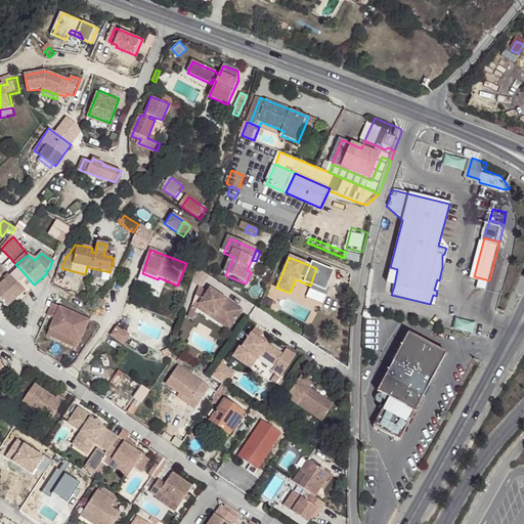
[(26,292),(34,285),(19,268),(15,264),(10,258),(3,264),(6,270),(11,275),(26,292)]
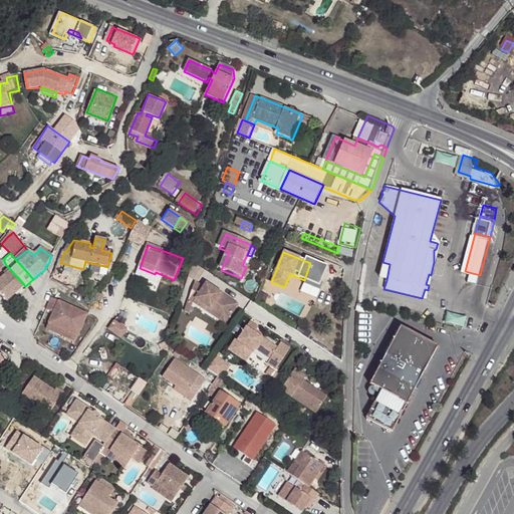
[(251,256),(247,255),(242,265),(246,267),(251,256)]
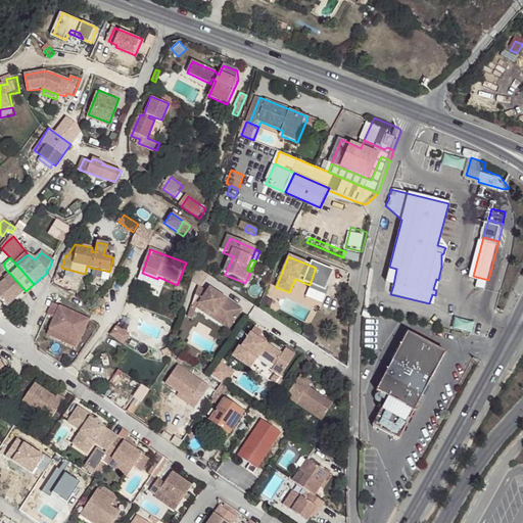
[(0,298),(7,306),(26,291),(11,275),(6,270),(3,264),(2,262),(0,263),(0,298)]
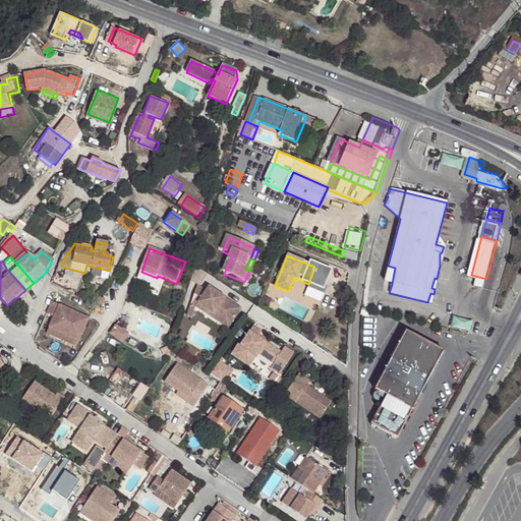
[(316,265),(314,267),(308,284),(315,287),(313,291),(331,297),(333,291),(331,290),(338,273),(316,265)]
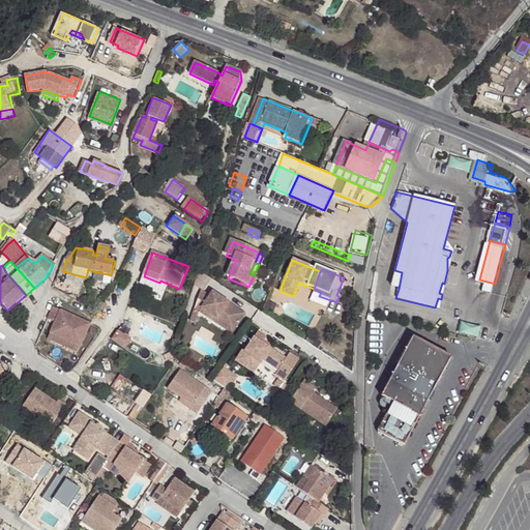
[(390,287),(399,289),(402,272),(394,270),(390,287)]
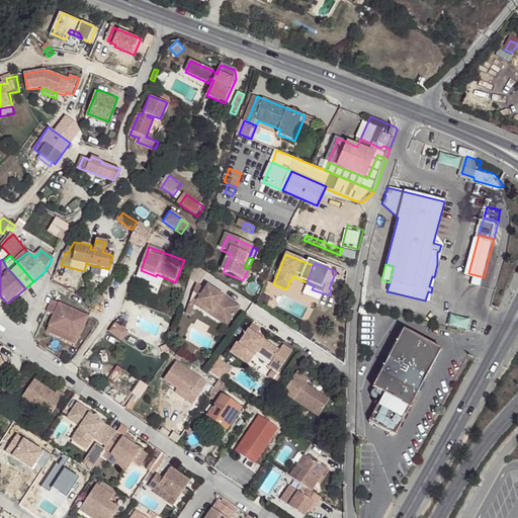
[(101,267),(90,265),(89,272),(99,275),(101,267)]
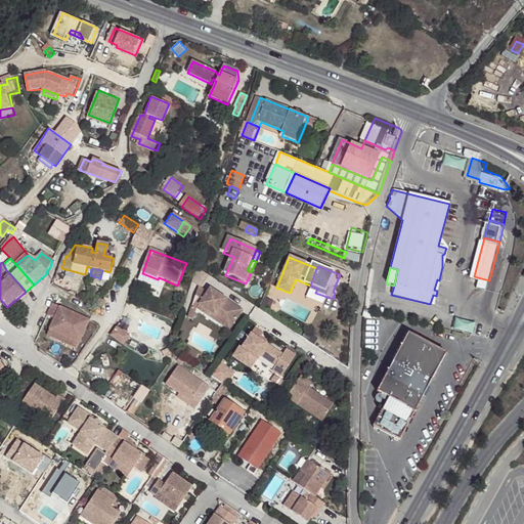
[(251,272),(246,284),(251,287),(256,274),(251,272)]
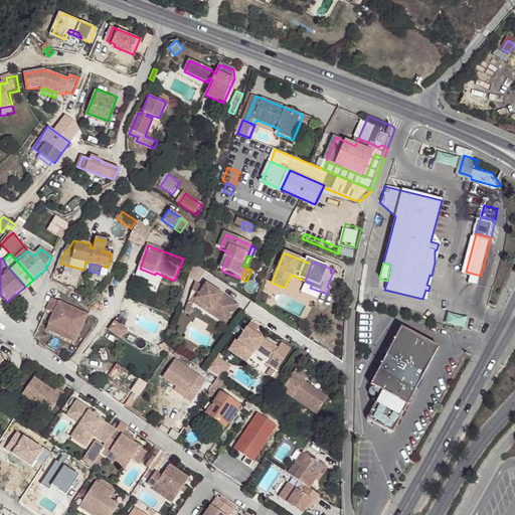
[(154,279),(155,275),(140,269),(138,273),(154,279)]
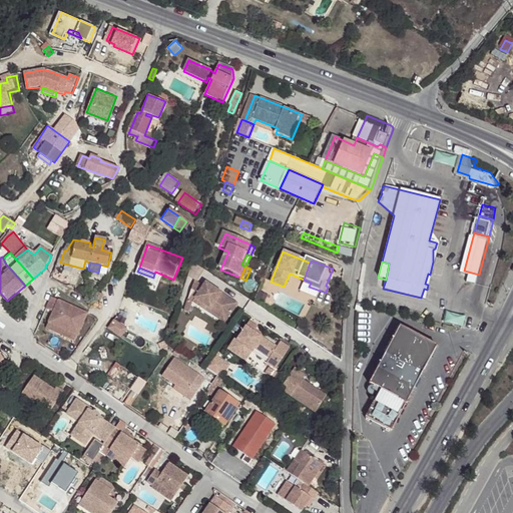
[(211,308),(226,319),(236,305),(204,283),(201,287),(193,281),(187,299),(191,302),(192,303),(194,300),(210,310),(211,308)]
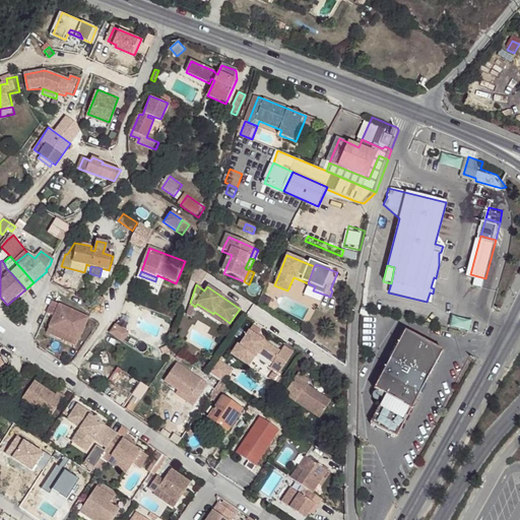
[(57,304),(51,316),(58,319),(64,307),(57,304)]
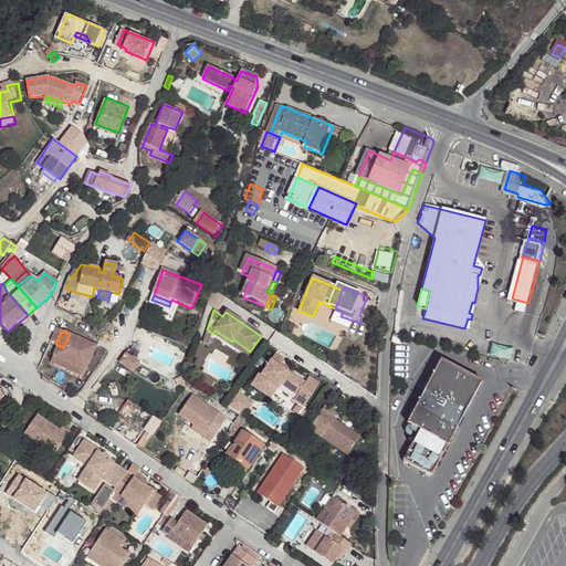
[(247,357),(250,352),(233,339),(232,342),(215,331),(212,334),(247,357)]
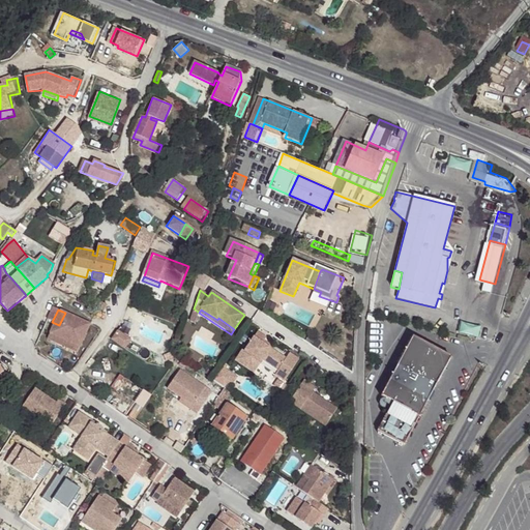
[(59,325),(54,335),(84,349),(94,327),(65,313),(59,325)]
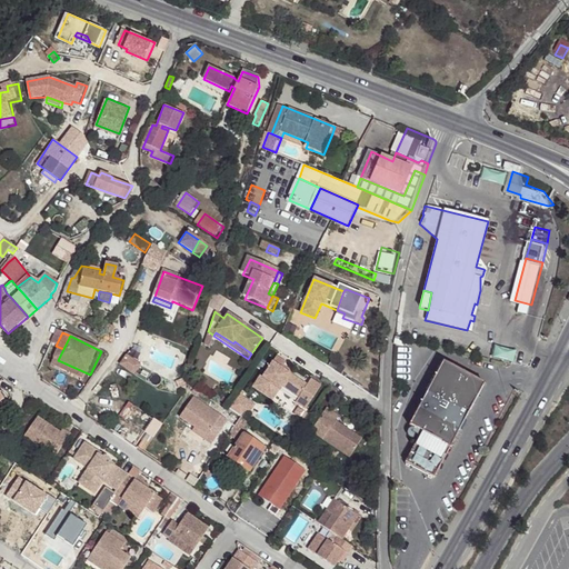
[(281,370),(283,367),(286,363),(277,357),(262,378),(260,377),(253,388),(273,401),(281,388),(299,399),(296,403),(306,410),(321,387),(311,380),(307,386),(289,375),(281,370)]
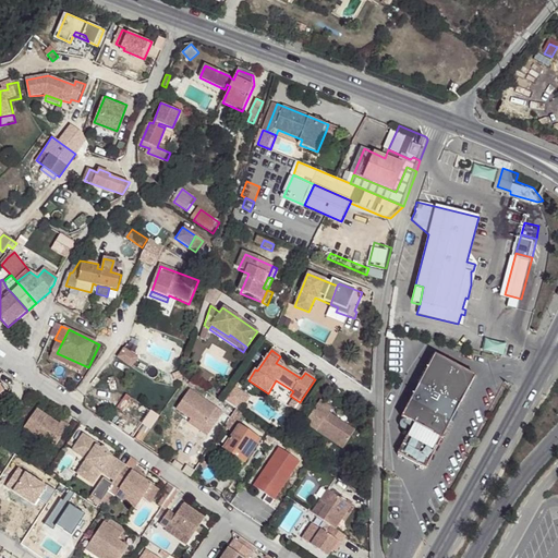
[(123,360),(136,368),(142,361),(129,352),(123,360)]
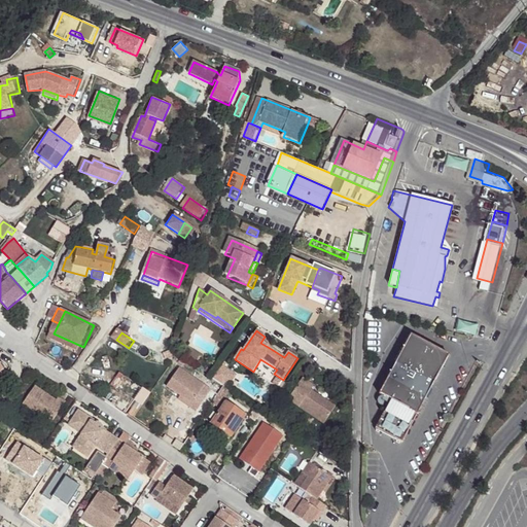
[(54,334),(51,340),(80,353),(83,347),(54,334)]
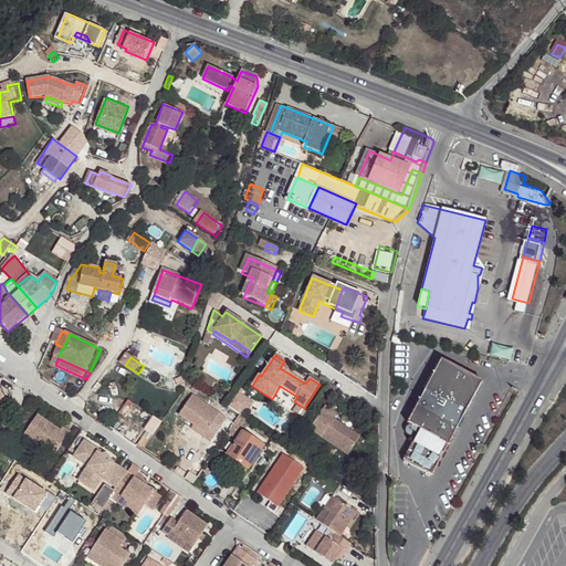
[(483,379),(442,358),(409,422),(421,428),(406,459),(436,474),(483,379)]
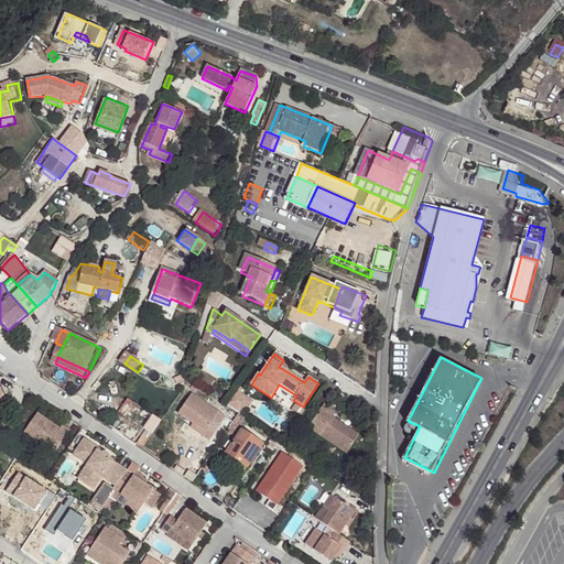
[(231,397),(227,403),(241,413),(245,408),(249,407),(255,401),(239,391),(235,399),(231,397)]
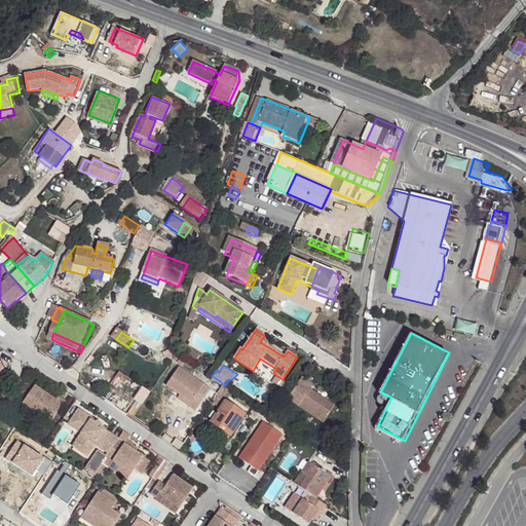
[(180,367),(166,384),(181,395),(191,402),(189,405),(196,410),(205,397),(199,391),(204,383),(180,367)]
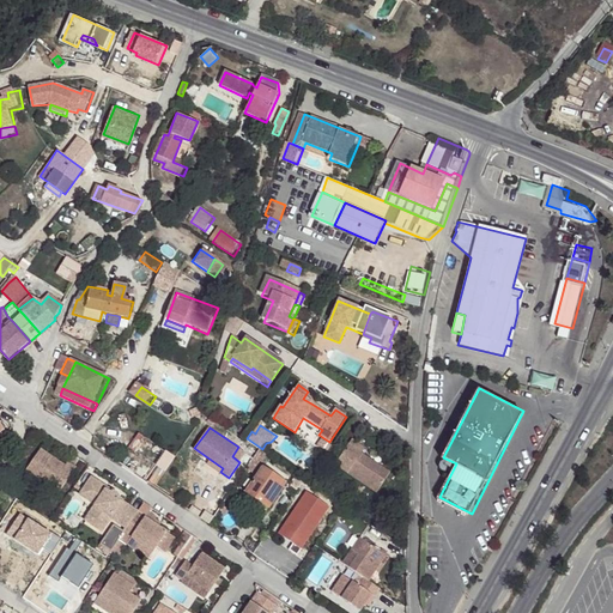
[(365,445),(353,437),(337,462),(378,490),(392,471),(362,450),(365,445)]
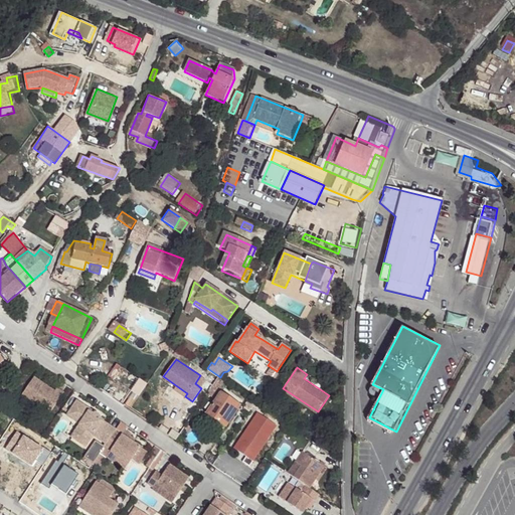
[(275,374),(270,370),(267,376),(272,379),(275,374)]
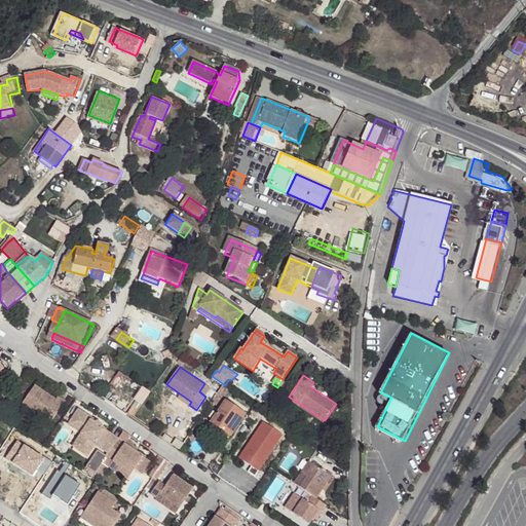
[(36,415),(52,426),(68,404),(61,399),(59,402),(37,386),(24,406),(36,415)]
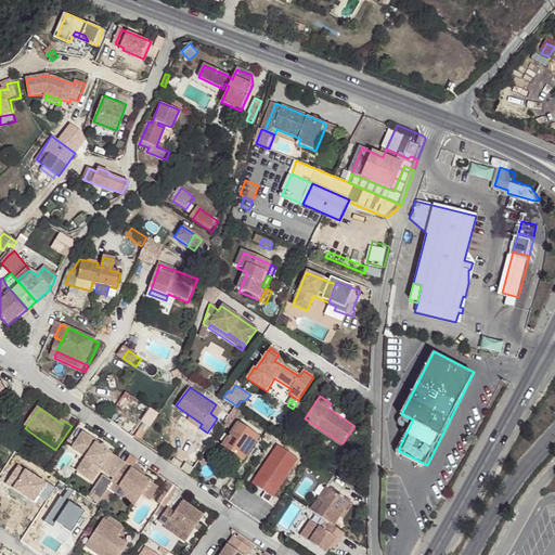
[(191,416),(189,418),(199,427),(202,424),(191,416)]
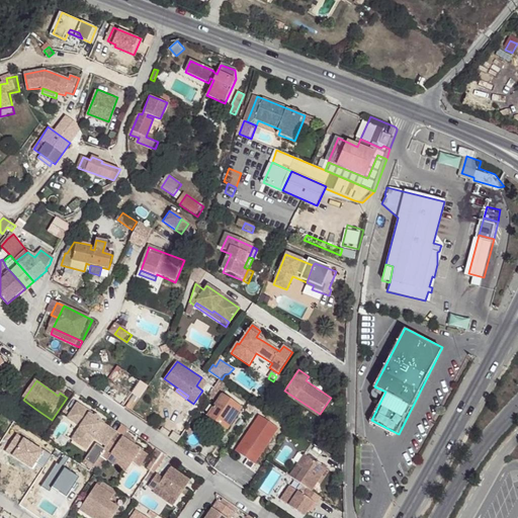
[(228,427),(242,406),(225,394),(218,404),(213,410),(210,409),(208,413),(228,427)]
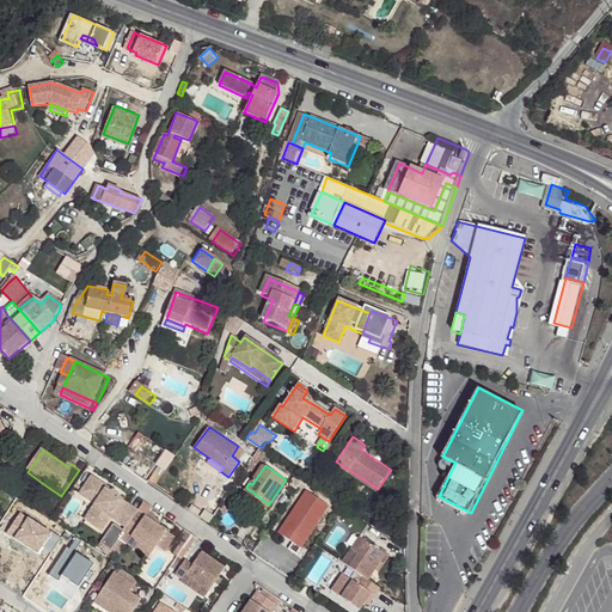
[(123,525),(132,531),(141,515),(122,501),(123,499),(116,494),(112,499),(109,496),(111,490),(96,479),(84,496),(99,507),(93,516),(110,528),(116,520),(117,516),(126,521),(123,525)]
